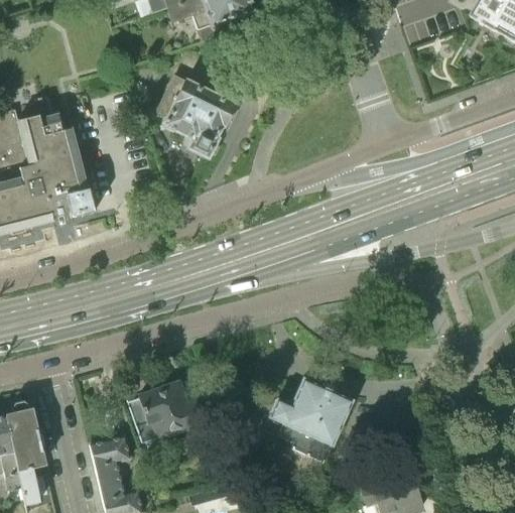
[(152,0),(156,10),(168,5),(182,0),(152,0)]
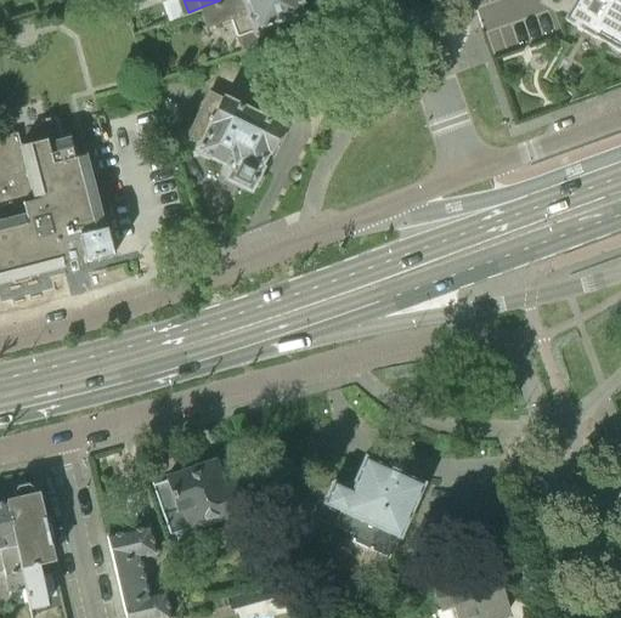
[(220,0),(203,6),(209,23),(235,15),(240,32),(244,45),(259,27),(309,9),(305,0),(220,0)]
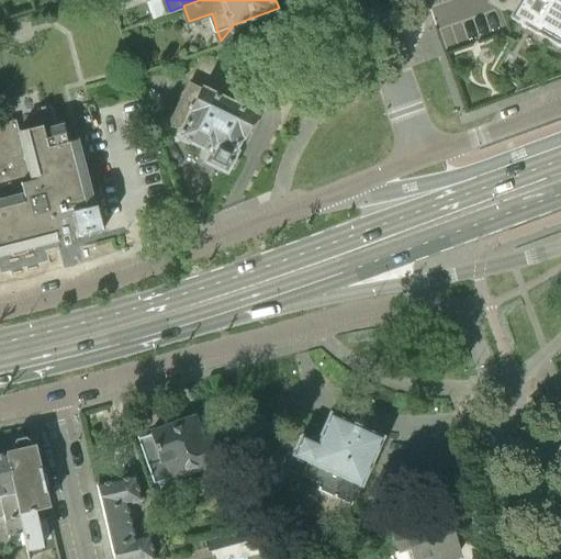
[(517,0),(511,14),(560,42),(560,0),(517,0)]
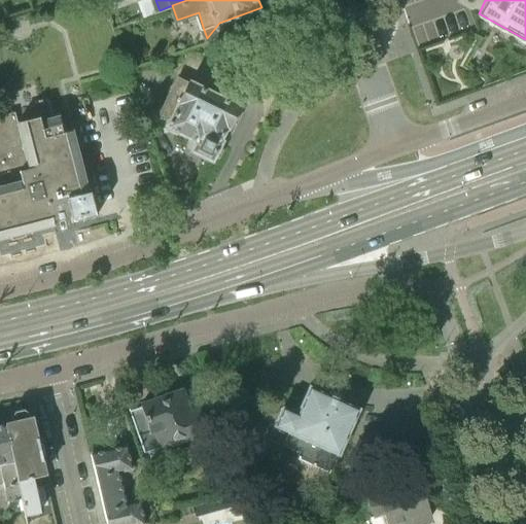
[(129,66),(137,63),(134,56),(127,58),(129,66)]
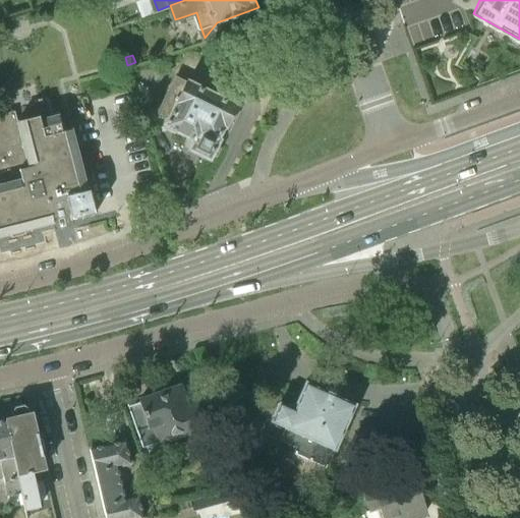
[(236,104),(175,74),(159,110),(142,115),(150,134),(166,128),(165,126),(191,139),(188,146),(210,157),(219,138),(217,137),(224,123),(226,124),(236,104)]
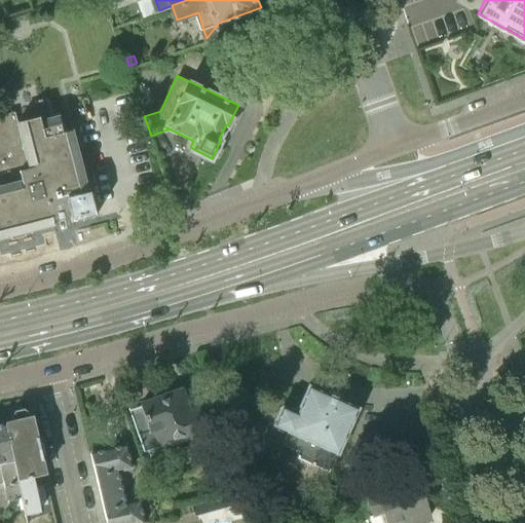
[(0,238),(55,225),(53,220),(72,216),(74,221),(98,216),(91,191),(90,191),(74,129),(65,133),(61,115),(54,116),(49,97),(35,101),(38,112),(34,113),(36,118),(20,122),(16,110),(0,114),(0,238)]
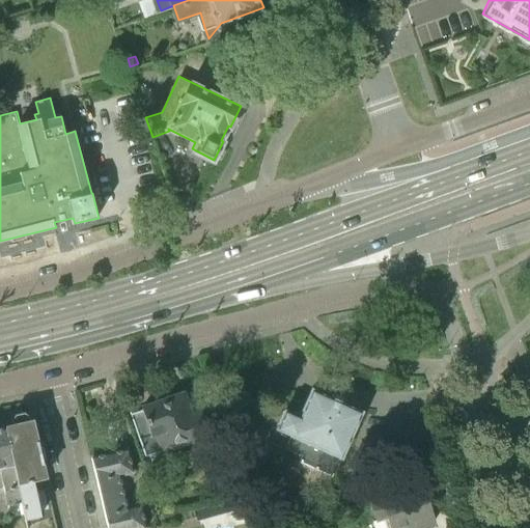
[(277,427),(290,433),(289,435),(290,436),(285,446),(302,454),(299,460),(333,475),(362,410),(312,388),(300,415),(285,409),(277,427)]
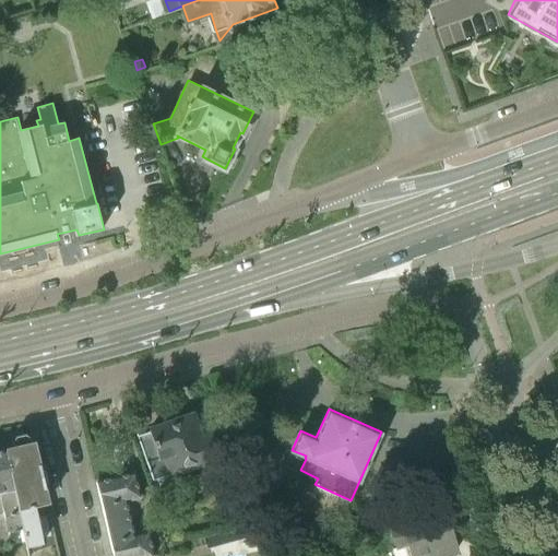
[(139,433),(154,478),(169,473),(170,476),(174,474),(176,477),(181,478),(185,478),(189,476),(191,474),(191,471),(194,471),(224,461),(227,459),(228,457),(228,452),(227,450),(223,447),(221,447),(213,425),(201,429),(193,411),(150,427),(151,428),(139,433)]
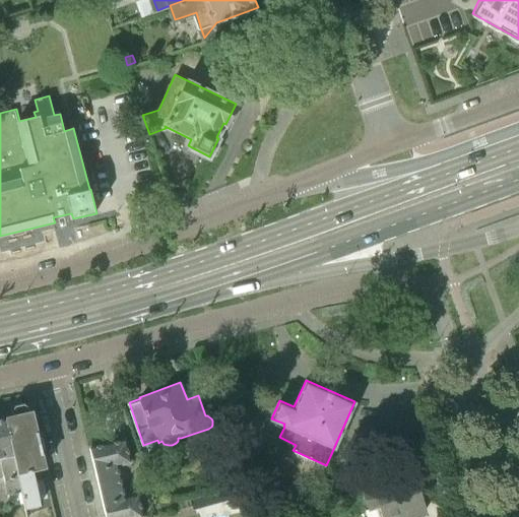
[(7,416),(23,501),(26,500),(28,510),(42,507),(39,495),(50,493),(45,466),(42,454),(41,454),(36,430),(37,430),(33,410),(29,411),(28,405),(23,403),(16,404),(13,409),(14,414),(7,416)]
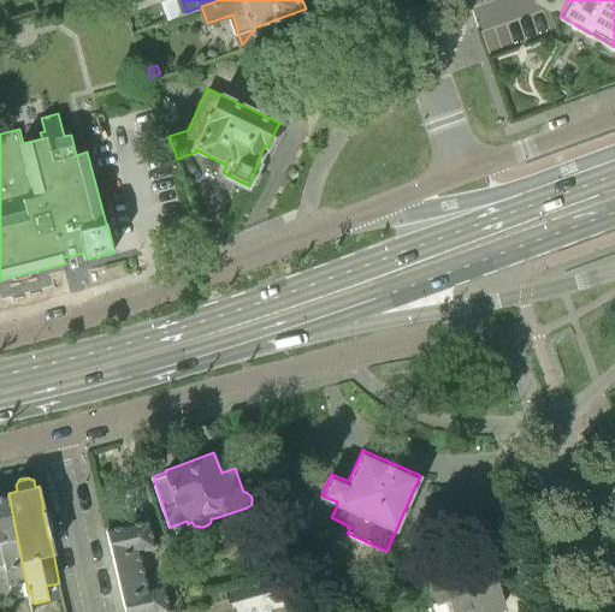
[(13,595),(28,593),(9,493),(0,494),(0,562),(6,562),(13,595)]
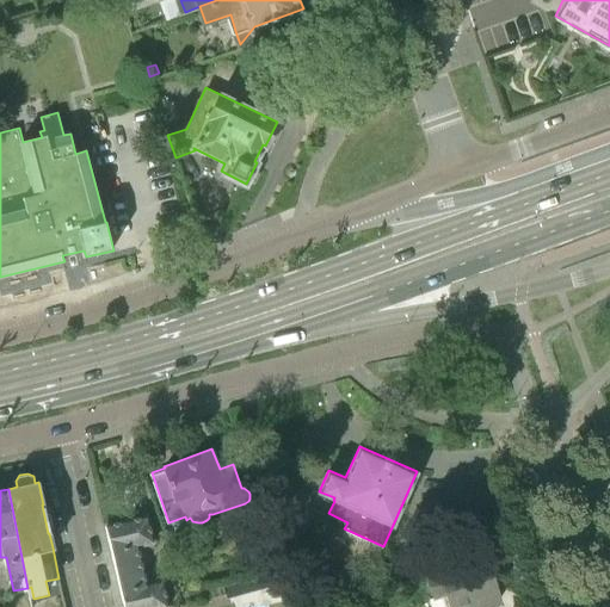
[(148,514),(106,524),(125,606),(159,606),(170,605),(168,604),(171,604),(165,576),(148,580),(140,545),(154,542),(148,514)]
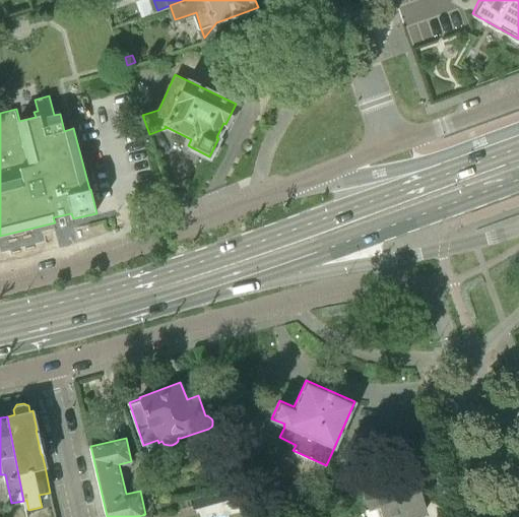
[(410,469),(397,474),(395,469),(360,481),(369,510),(379,507),(382,516),(416,516),(415,514),(425,511),(410,469)]
